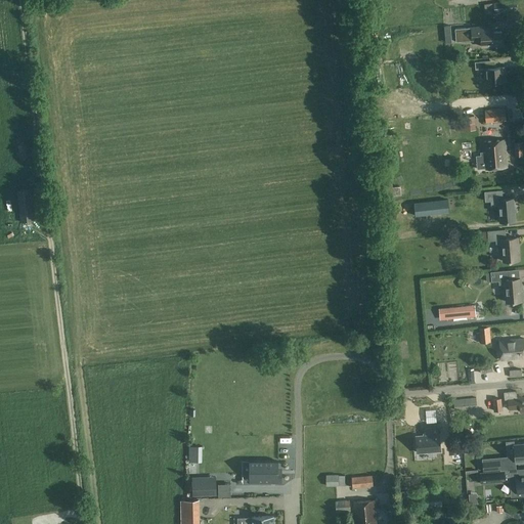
[(494,13),(506,12),(507,20),(519,19),(517,0),(493,2),(494,13)]
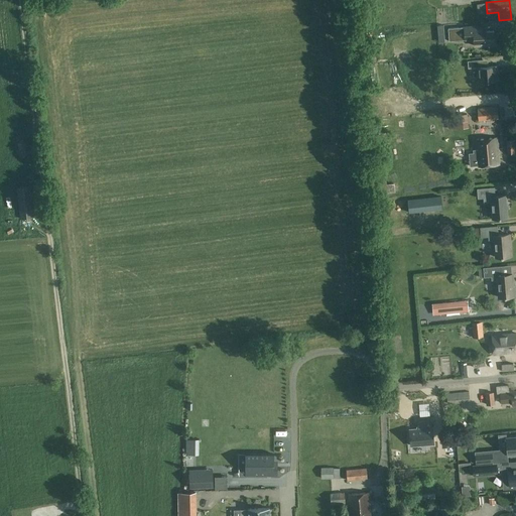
[(486,10),(485,3),(477,4),(478,14),(485,14),(485,11),(486,10)]
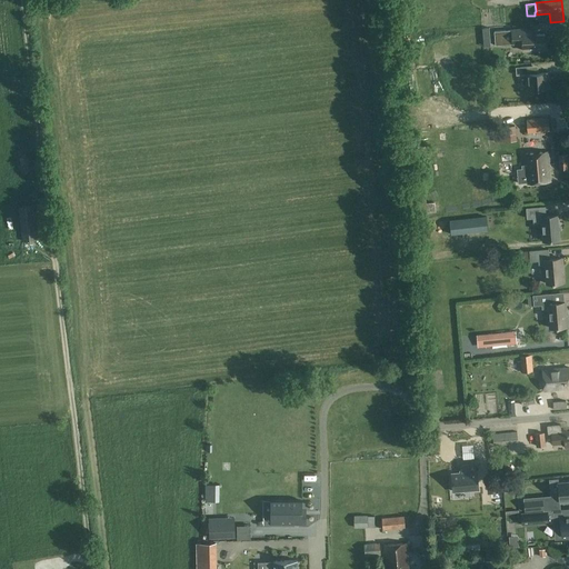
[(523,51),(545,49),(543,33),(536,35),(535,28),(493,31),(495,46),(522,43),(523,51)]
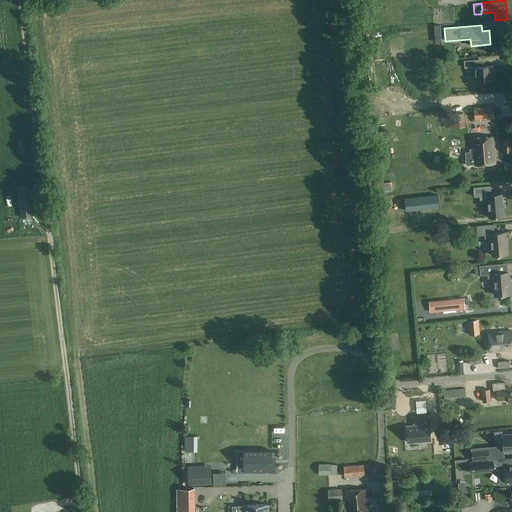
[(493,65),(484,65),(484,59),(464,60),(464,68),(472,67),(474,82),(494,80),(493,65)]
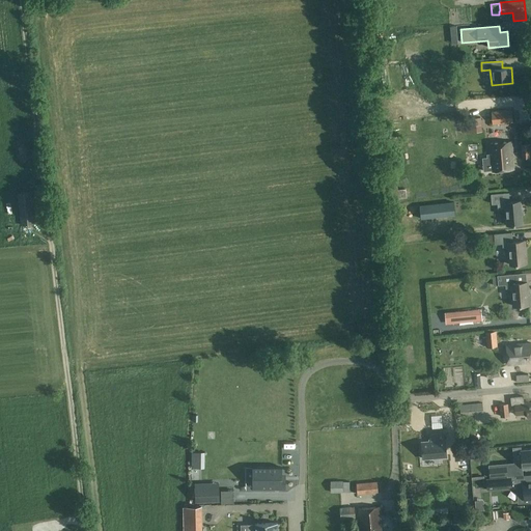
[(513,122),(511,110),(491,112),(492,124),(513,122)]
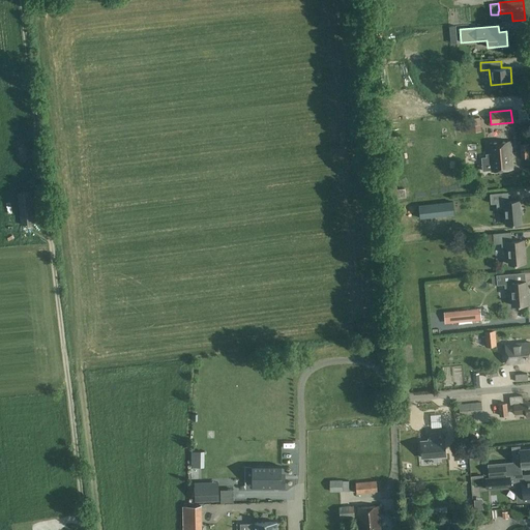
[(460,133),(480,130),(479,117),(459,118),(460,133)]
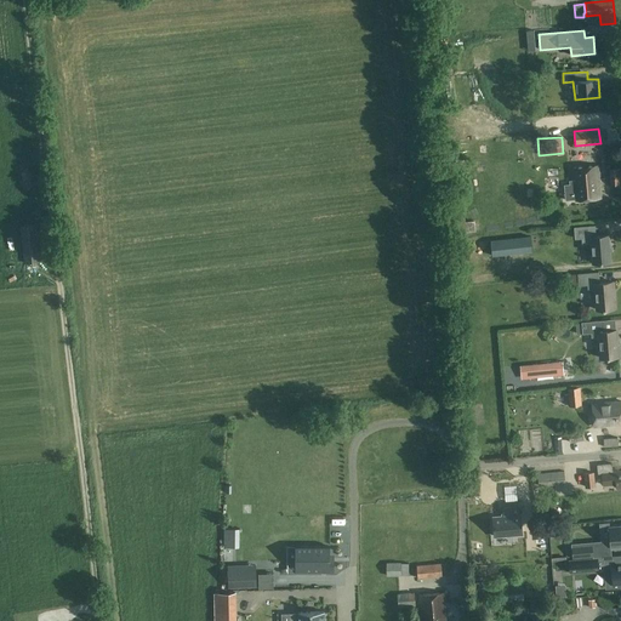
[(564,186),(599,182),(598,166),(573,169),(574,180),(569,181),(569,184),(564,184),(564,186)]
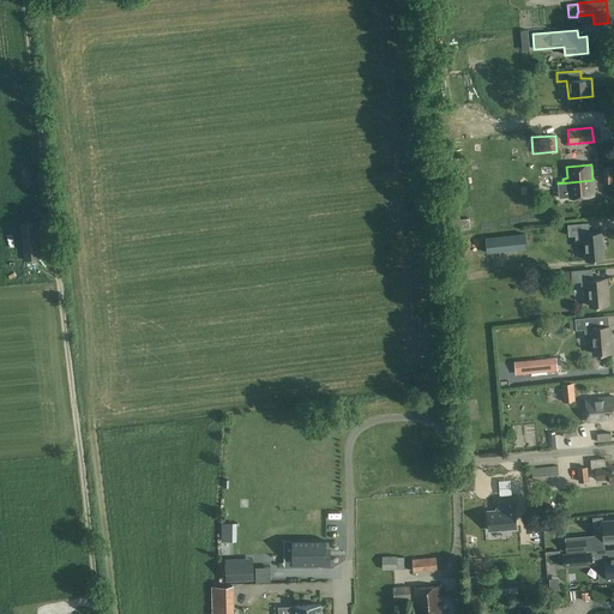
[(603,182),(613,182),(612,167),(602,167),(603,182)]
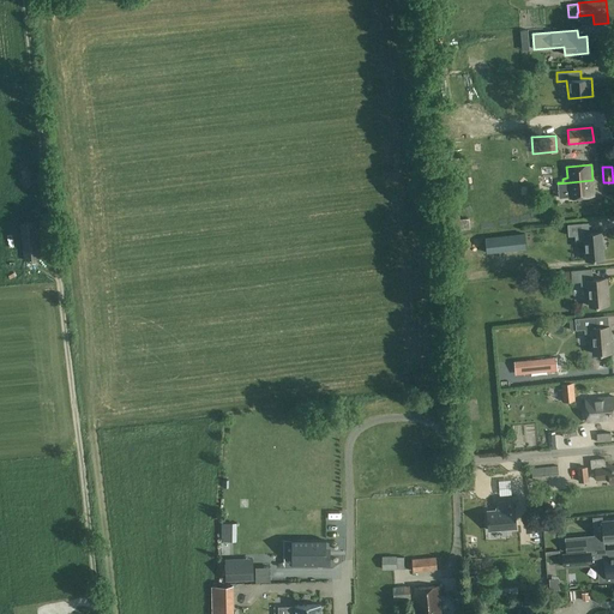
[(555,168),(545,169),(545,191),(557,191),(555,168)]
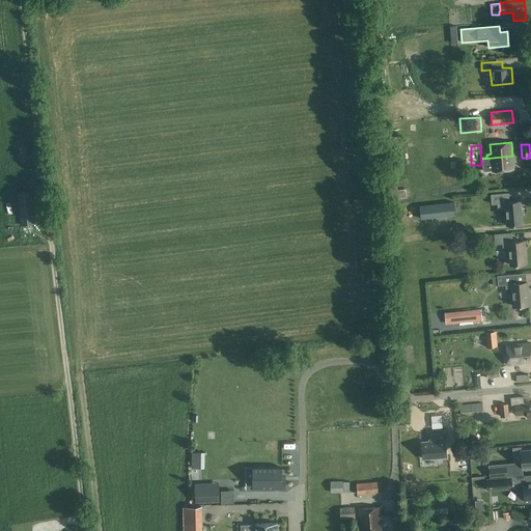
[(512,156),(482,159),(483,171),(492,170),(513,169),(512,156)]
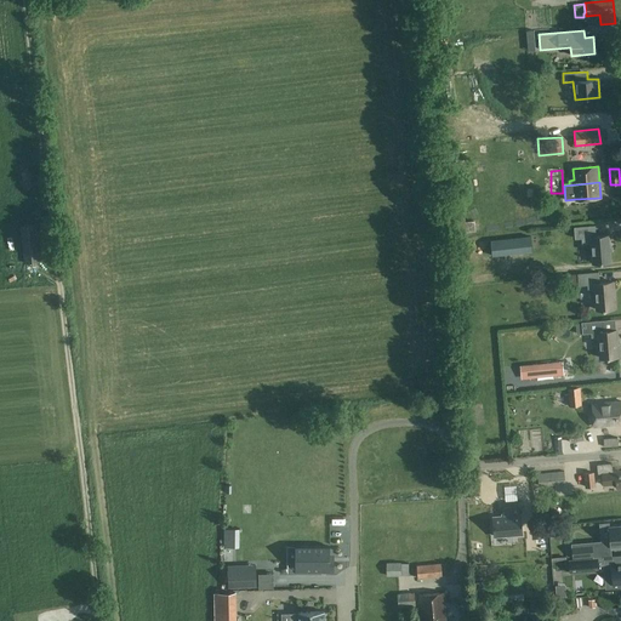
[(582,244),(591,243),(592,263),(610,262),(609,234),(596,235),(596,226),(574,227),(575,239),(581,239),(582,244)]
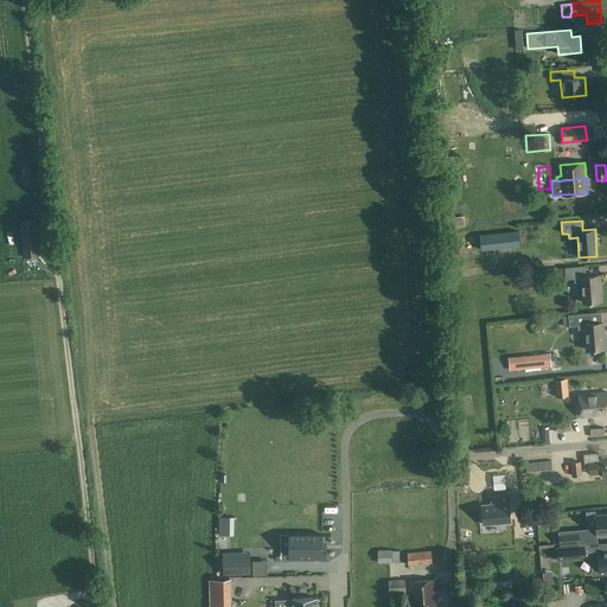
[(568,267),(564,267),(564,268),(566,280),(574,279),(574,283),(581,283),(582,302),(601,301),(599,275),(586,276),(586,266),(579,267),(568,267)]
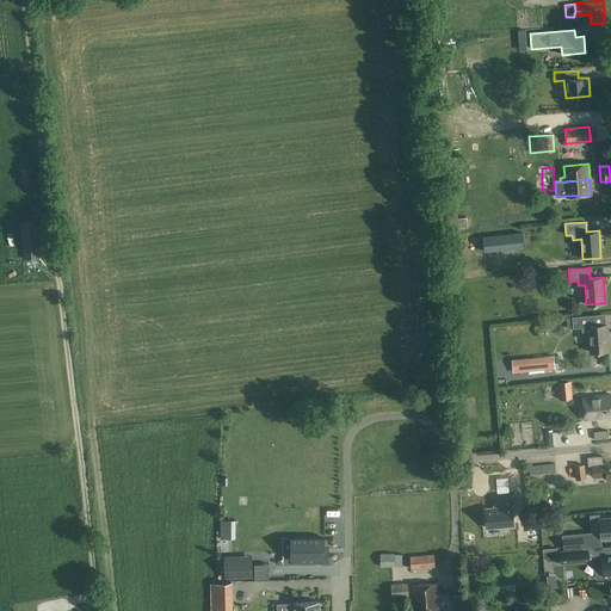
[(548,281),(538,288),(544,297),(554,290),(548,281)]
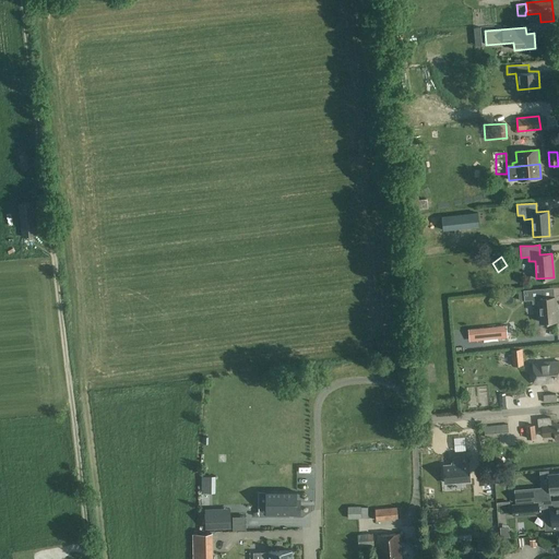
[(532,305),(538,305),(539,322),(557,321),(555,297),(543,298),(543,288),(523,289),(524,300),(532,300),(532,305)]
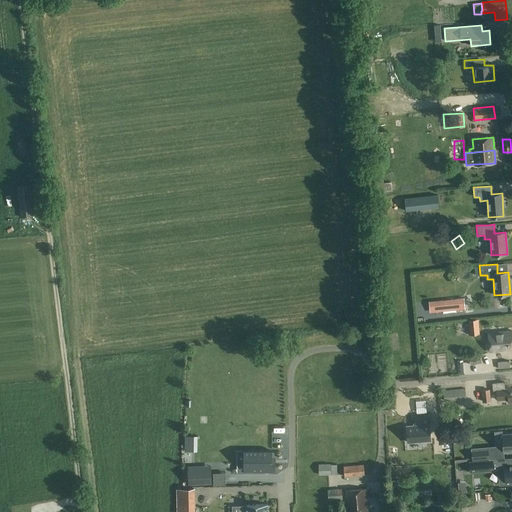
[(442,299),(443,311),(456,309),(456,298),(442,299)]
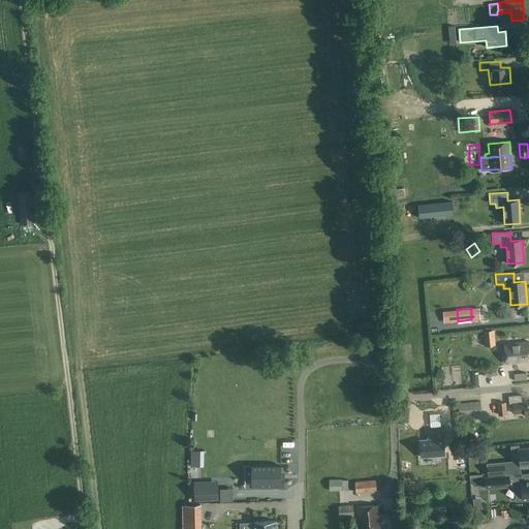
[(485,346),(495,345),(494,330),(484,331),(485,346)]
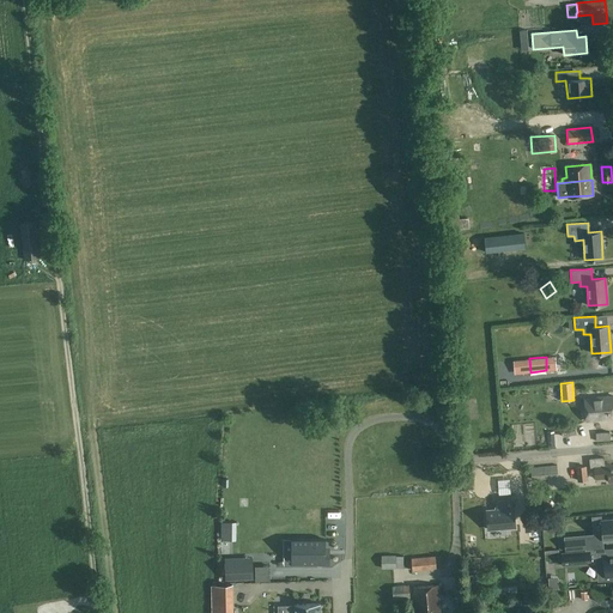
[(612,418),(612,401),(612,396),(584,399),(587,420),(612,418)]
